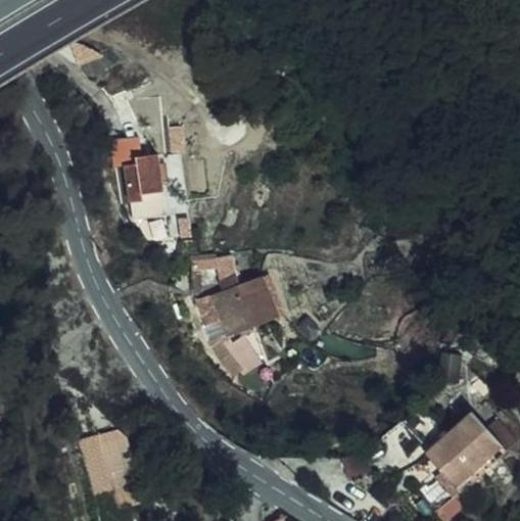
[(138,164),(125,167),(133,203),(147,201),(146,193),(167,190),(160,152),(137,157),(138,164)]
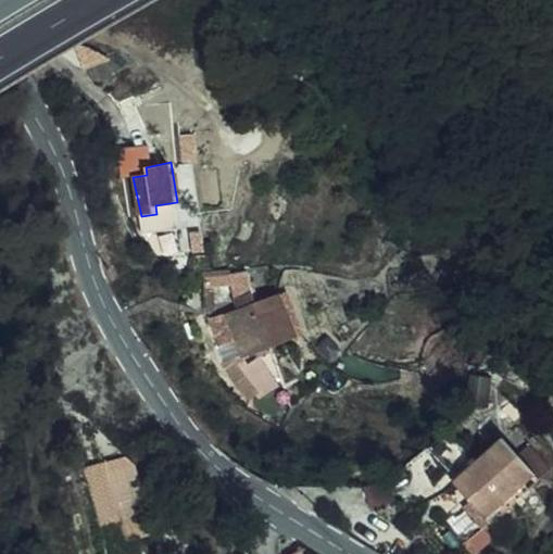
[(274,293),(249,302),(240,274),(218,281),(222,312),(213,314),(220,335),(227,355),(289,337),(274,293)]
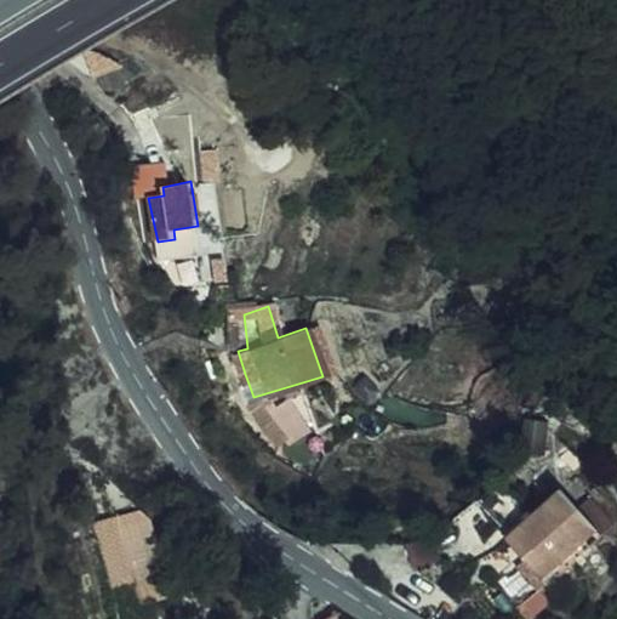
[(245,374),(238,351),(221,357),(228,380),(245,374)]
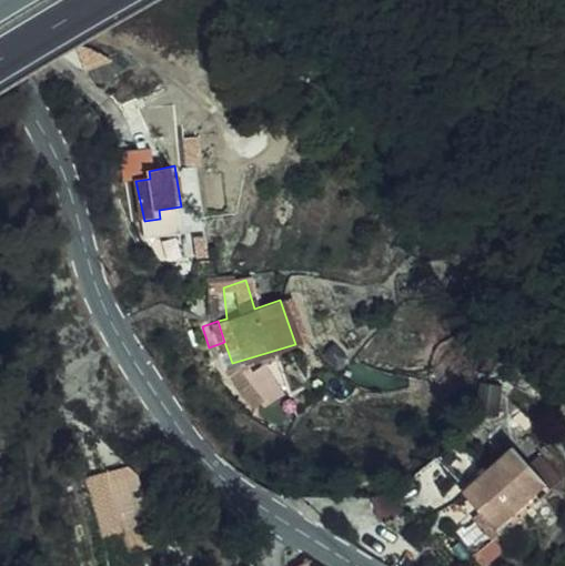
[(467,487),(498,518),(532,504),(545,492),(507,450),(467,487)]
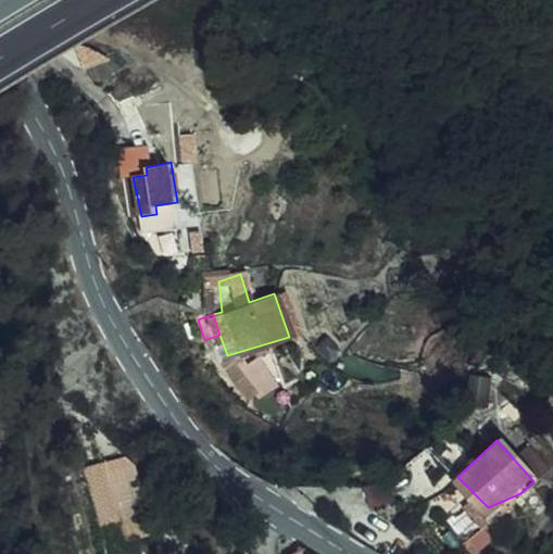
[(129,449),(82,464),(101,525),(148,510),(129,449)]
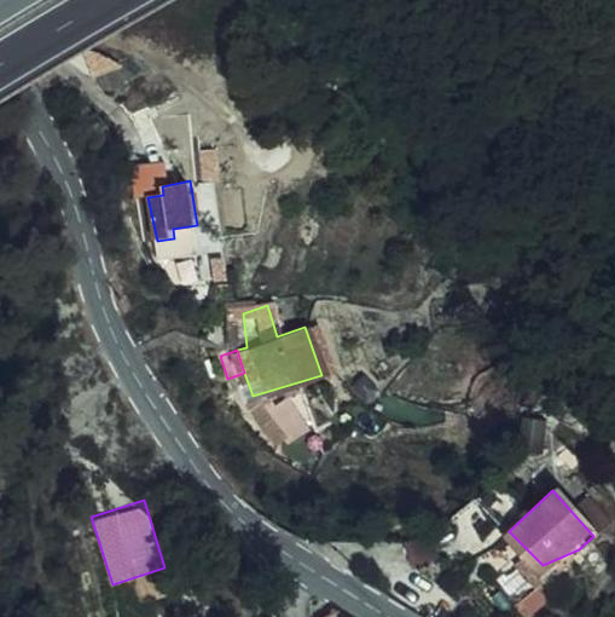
[(579,549),(543,565),(509,531),(503,537),(543,580),(579,549)]
